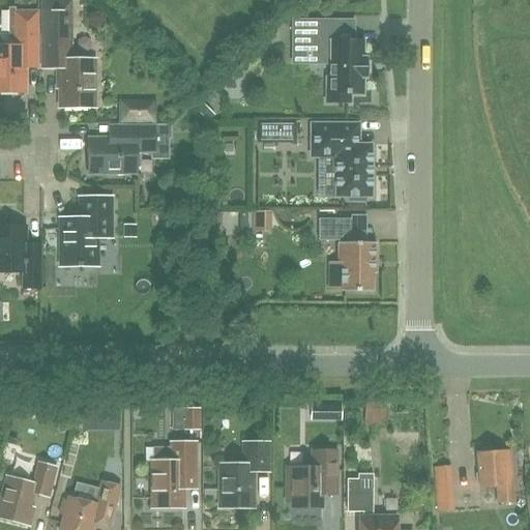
[(42,2),(42,35),(42,68),(60,68),(60,108),(92,107),(92,61),(68,62),(68,2),(42,2)]
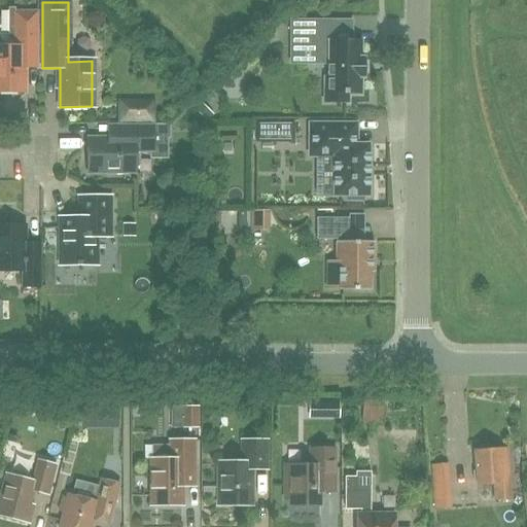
[(36,67),(36,25),(36,11),(13,11),(13,46),(0,45),(0,92),(24,92),(24,67),(36,67)]
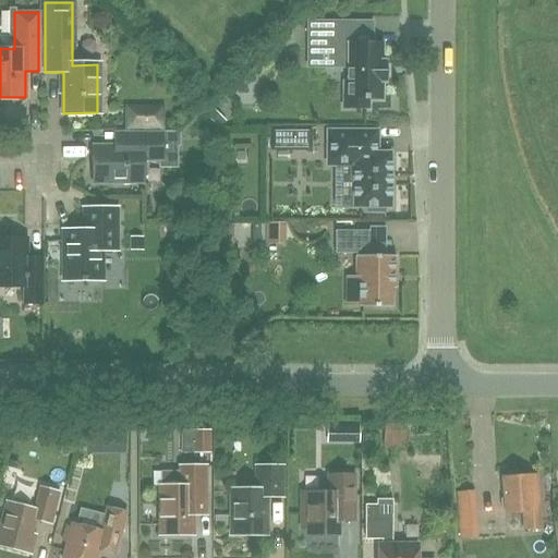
[(307,21),(307,49),(330,50),(330,55),(343,55),(343,68),(348,68),(348,82),(343,82),(343,108),(367,109),(367,99),(380,100),(380,82),(385,82),(385,62),(381,62),(381,44),(349,44),(350,22),(307,21)]
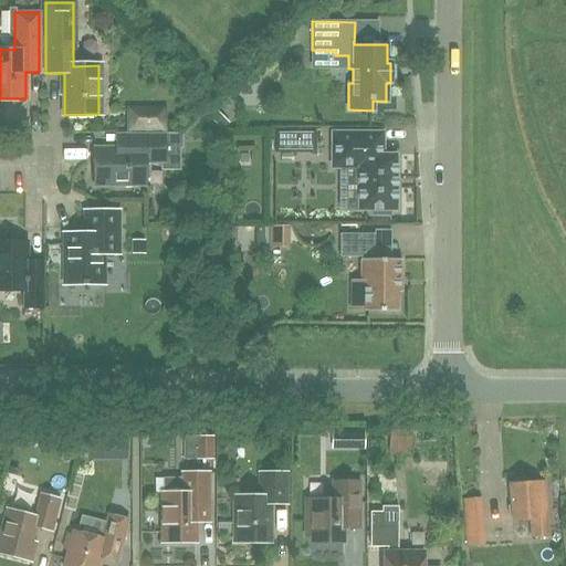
[(163,129),(163,116),(147,116),(147,130),(163,129)]
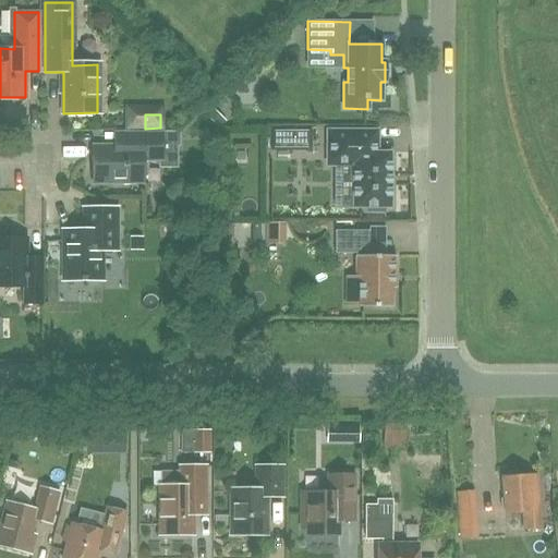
[(159,131),(125,132),(125,146),(92,146),(92,182),(142,182),(142,156),(159,155),(159,131)]
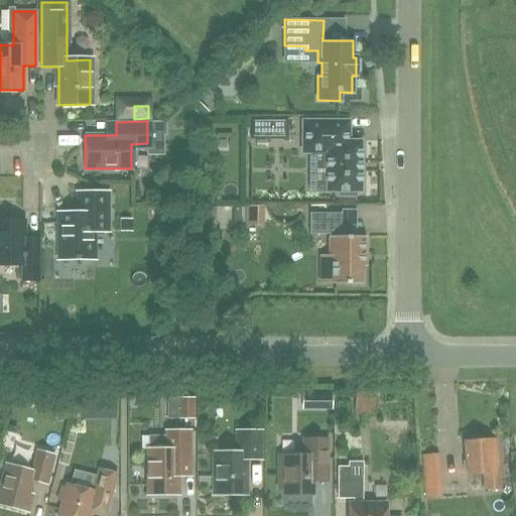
[(253,136),(269,136),(269,121),(253,121),(253,136)]
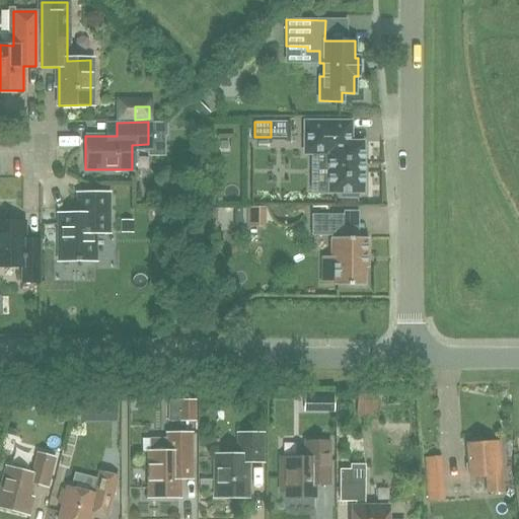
[(363,194),(363,142),(352,142),(352,122),(304,122),(304,150),(327,150),(327,194),(341,194),(341,198),(358,198),(358,194),(363,194)]
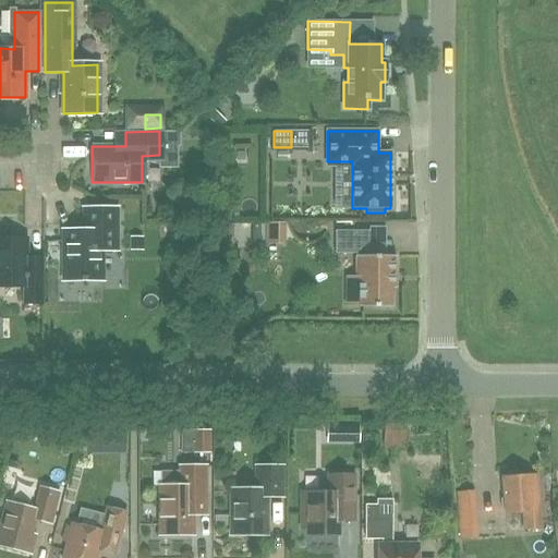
[(101,280),(101,263),(100,251),(116,250),(114,208),(83,208),(84,230),(63,230),(63,280),(101,280)]
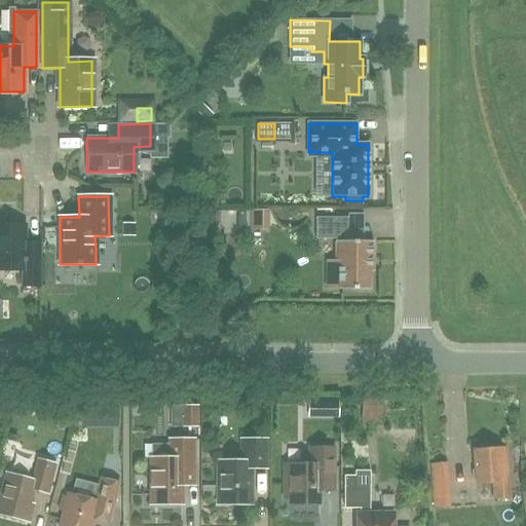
[(314,221),(314,210),(278,209),(278,220),(314,221)]
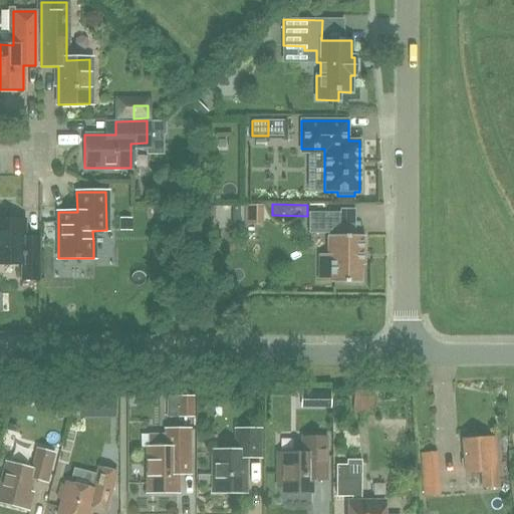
[(251,206),(250,224),(266,224),(266,206),(251,206)]
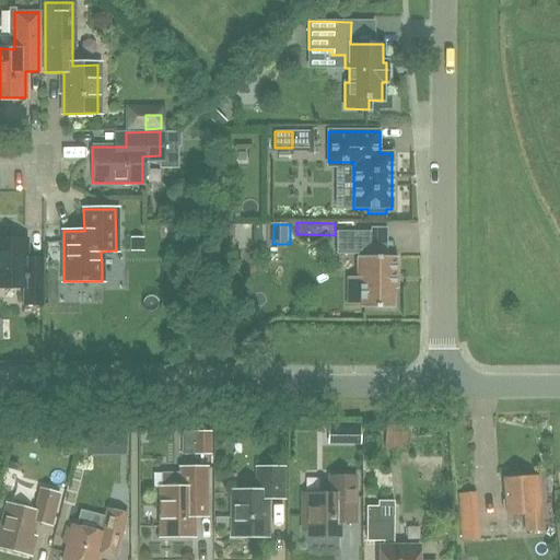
[(360,278),(360,307),(360,308),(393,308),(393,290),(397,290),(397,257),(371,257),(371,232),(336,232),(336,255),(357,255),(357,278),(360,278)]
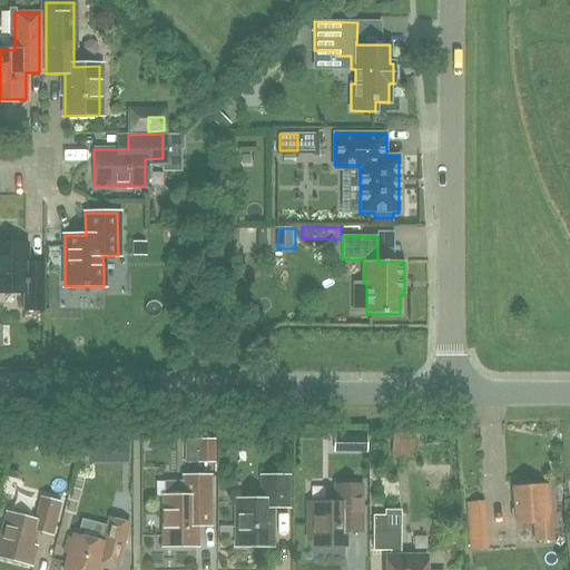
[(22,311),(45,311),(43,263),(27,263),(27,244),(0,243),(0,293),(22,293),(22,311)]
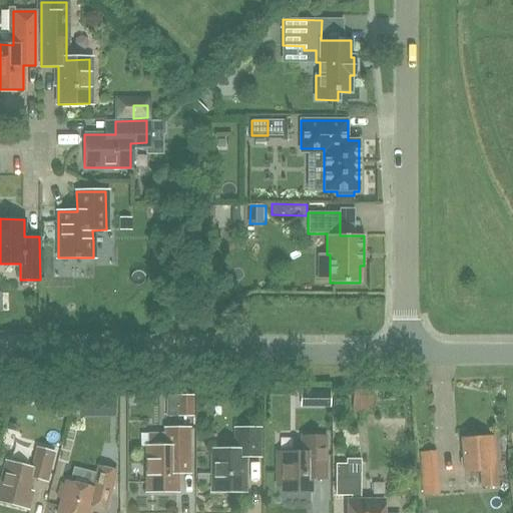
[(194,393),(166,394),(166,415),(194,414),(194,393)]
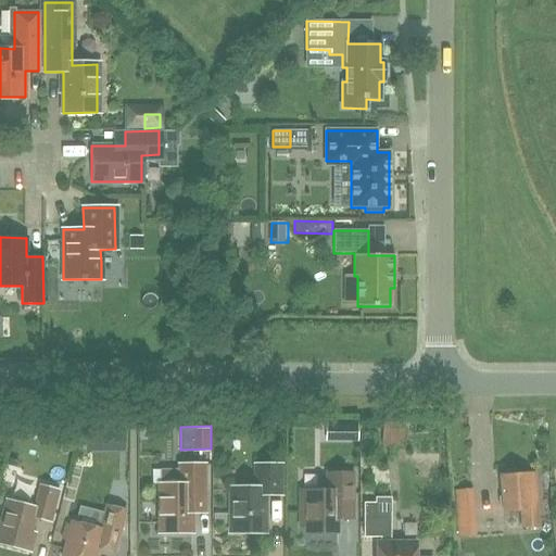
[(403,430),(381,429),(381,446),(403,446),(403,430)]
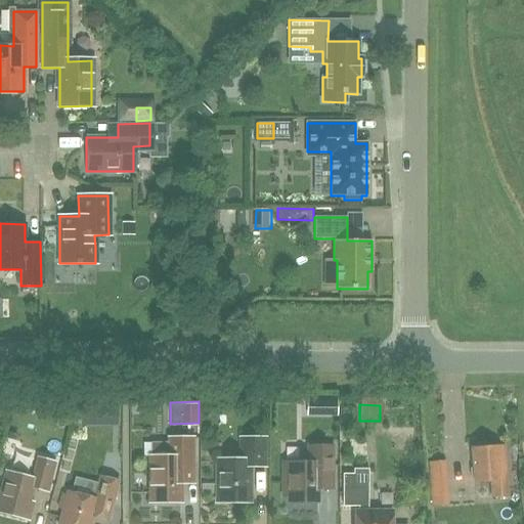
[(181,501),(181,483),(193,483),(193,438),(169,438),(169,456),(150,456),(151,501),(181,501)]
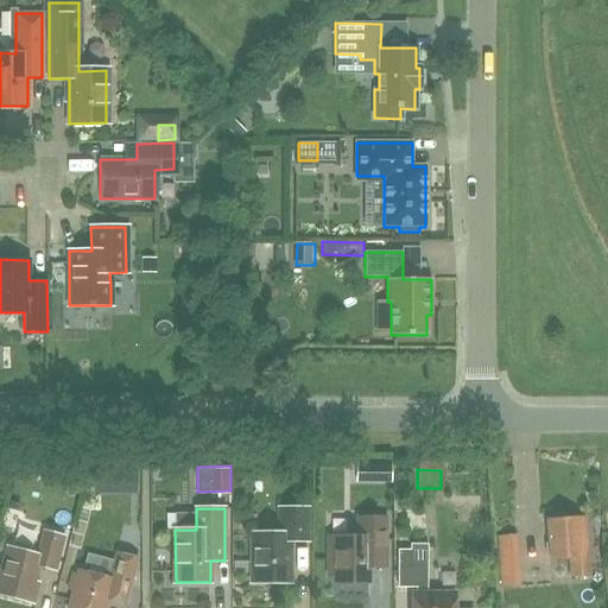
[(280,533),(253,533),(253,582),(291,582),(291,540),(308,540),(308,508),(280,508),(280,533)]
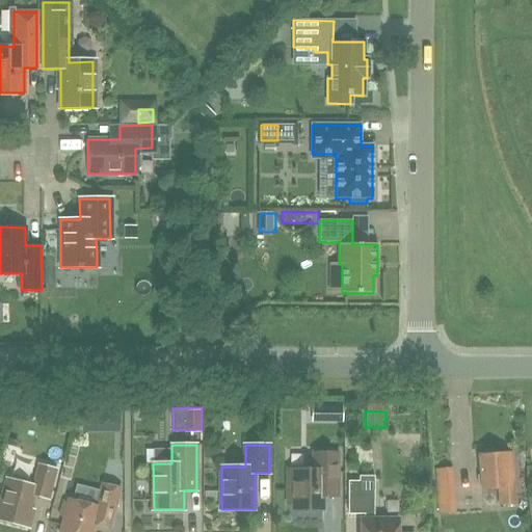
[(511,453),(505,453),(495,454),(493,451),(489,450),(486,450),(483,452),(481,455),(479,455),(480,473),(477,476),(477,484),(480,486),(480,488),(498,488),(499,505),(515,504),(511,453)]
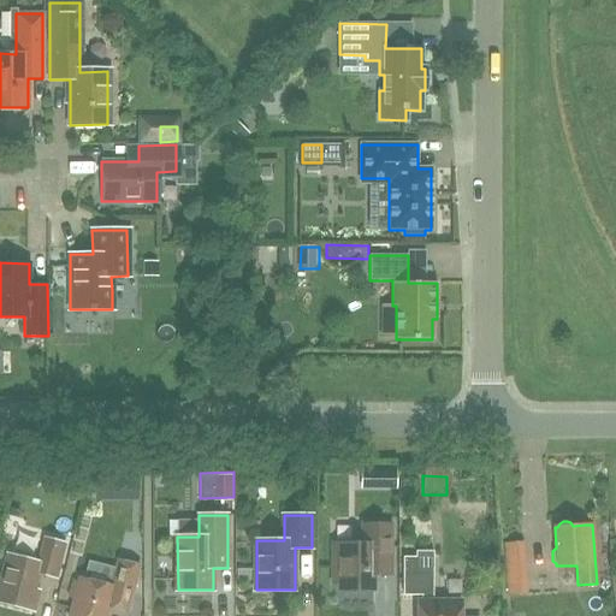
[(333,544),(333,584),(341,584),(341,591),(374,591),(374,575),(391,575),(391,525),(363,525),(363,544),(333,544)]
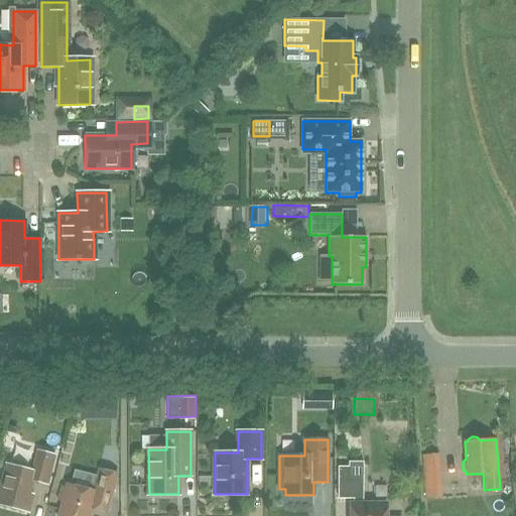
[(46,484),(53,456),(36,450),(31,472),(6,465),(0,489),(0,503),(27,511),(31,494),(28,493),(31,480),(46,484)]
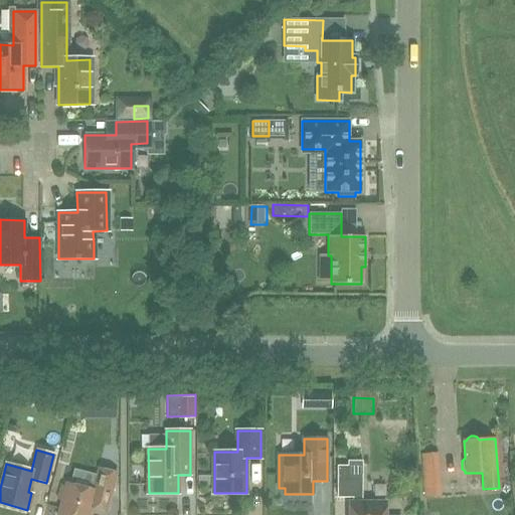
[(420,454),(421,474),(439,473),(438,453),(420,454)]
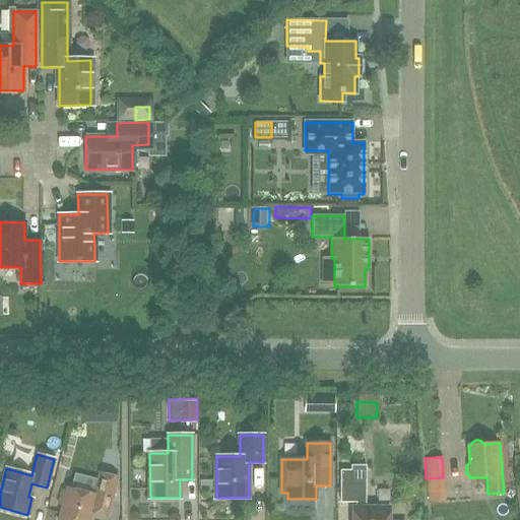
[(388,519),(388,508),(366,507),(367,476),(352,476),(352,468),(340,468),(340,501),(355,501),(355,507),(352,507),(351,519),(388,519)]
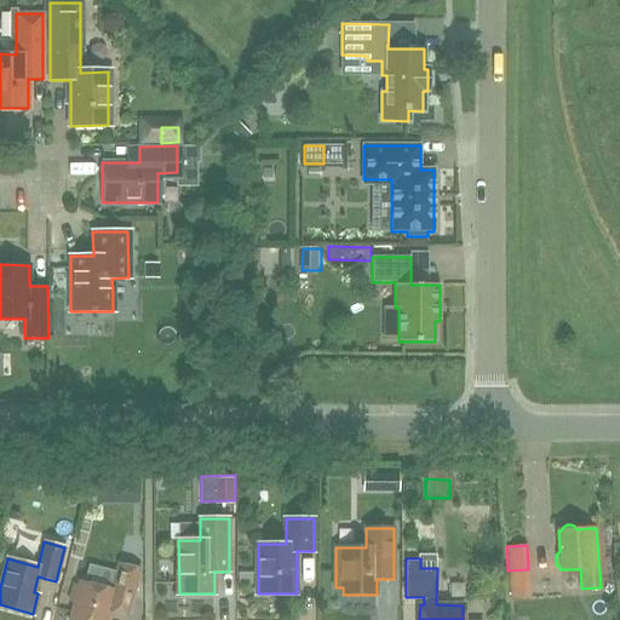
[(113,589),(86,581),(81,581),(80,584),(75,583),(70,601),(75,602),(70,619),(108,619),(110,610),(130,615),(141,568),(119,563),(113,589)]
